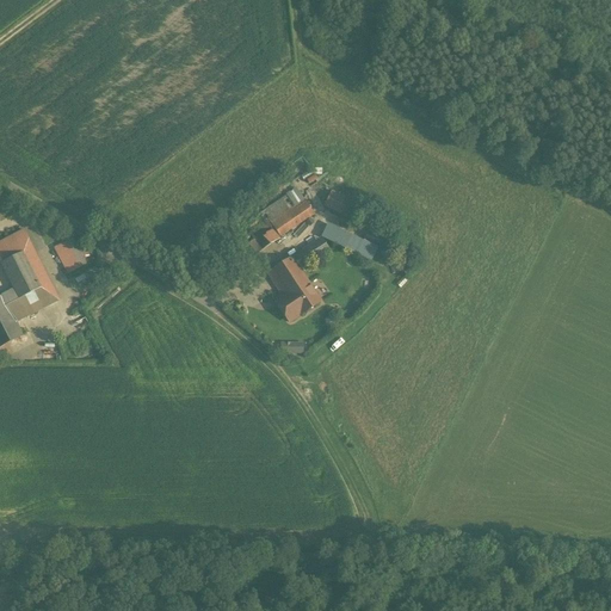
[(358,195),(337,184),(329,199),(351,210),(358,195)]
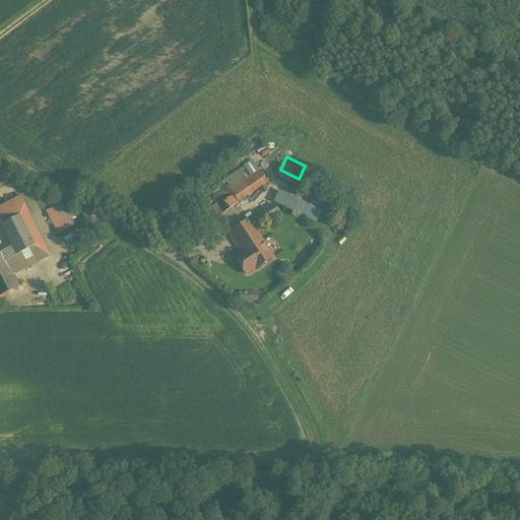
[(258,170),(253,161),(221,182),(223,184),(209,193),(222,213),(237,203),(228,190),(230,189),(258,170)]
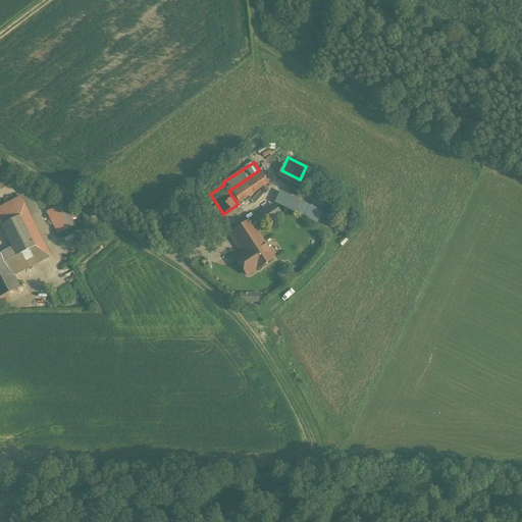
[(268,184),(259,170),(230,190),(239,203),(268,184)]
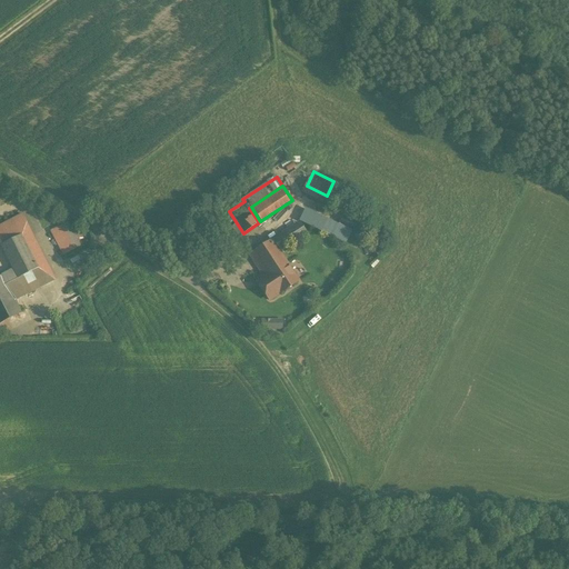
[(0,241),(15,270),(2,276),(16,300),(55,280),(22,215),(0,227),(0,241)]
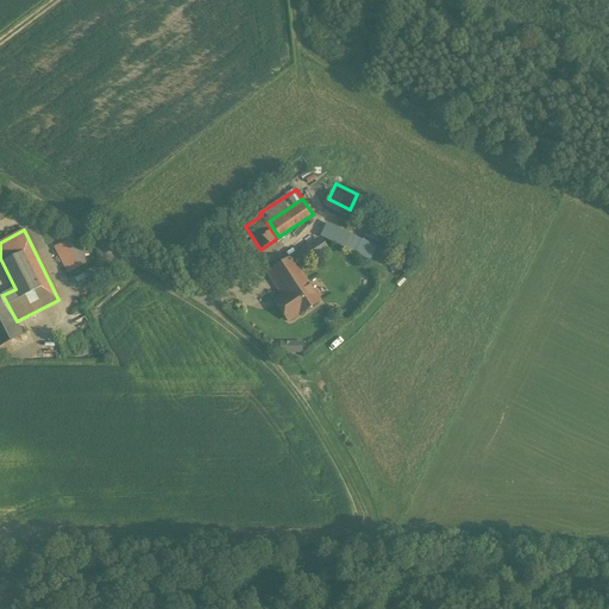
[(77,245),(73,233),(60,238),(64,250),(77,245)]
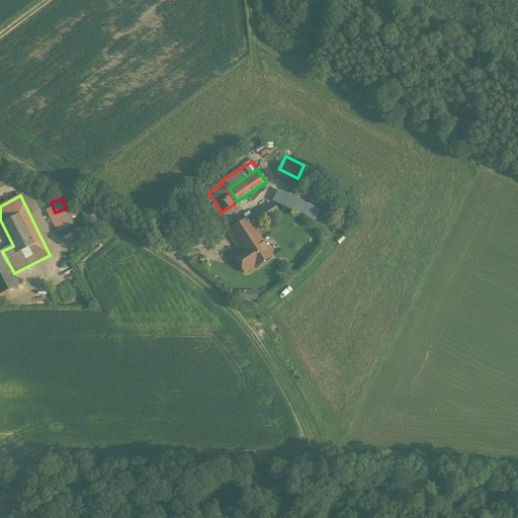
[(272,202),(247,220),(253,229),(278,212),(272,202)]
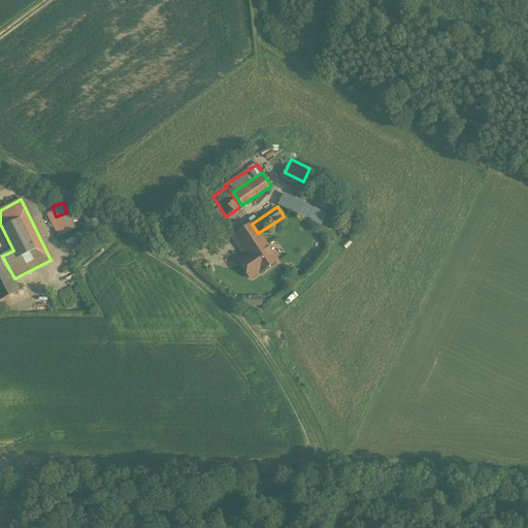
[(252,224),(231,237),(244,256),(248,255),(251,259),(243,264),(252,276),(259,272),(276,261),(258,233),(252,224)]
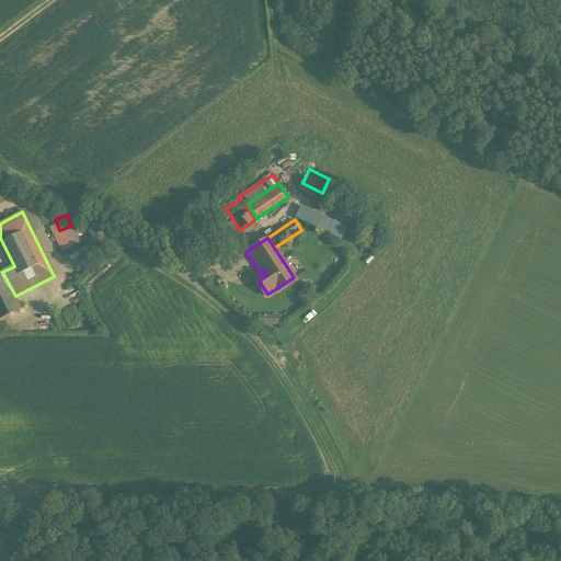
[(0,318),(21,308),(15,296),(2,272),(0,272),(0,318)]
